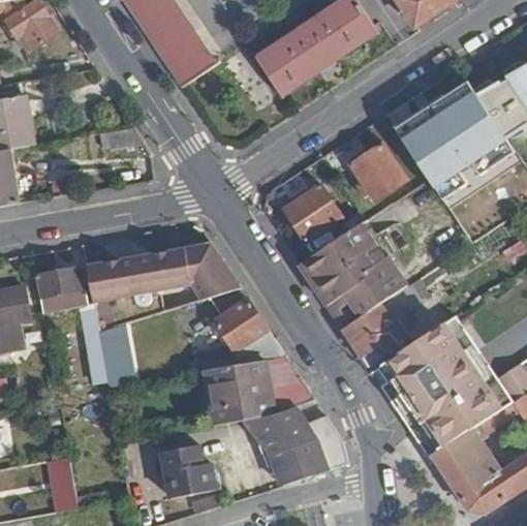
[(62,33),(39,1),(29,8),(24,0),(17,0),(0,3),(0,23),(6,23),(30,56),(62,33)]
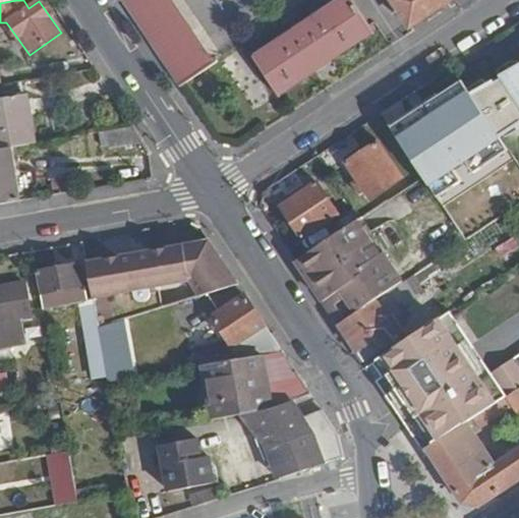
[(120,0),(177,84),(212,62),(170,0),(120,0)]
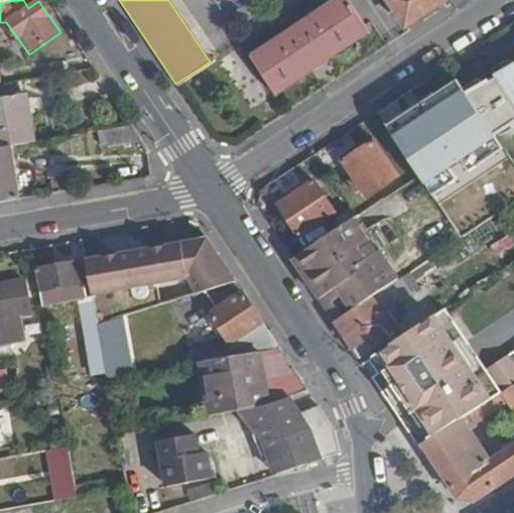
[(273,94),(368,31),(347,0),(330,0),(248,54),(273,94)]
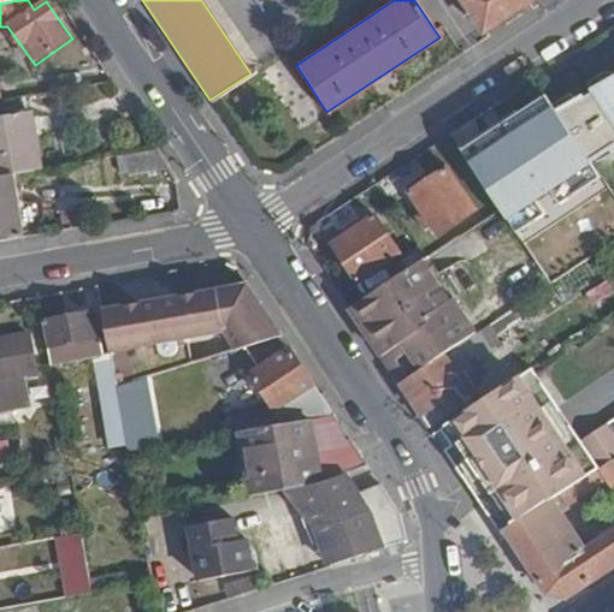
[(459,0),(482,33),(530,0),(459,0)]
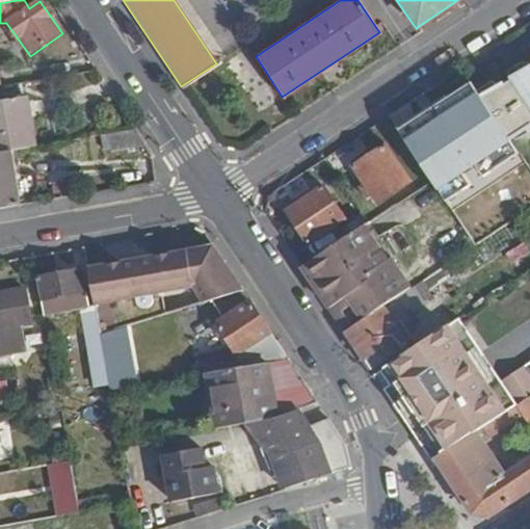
[(512,134),(529,122),(529,63),(526,67),(528,70),(494,91),(487,83),(472,94),(498,133),(507,126),(512,134)]
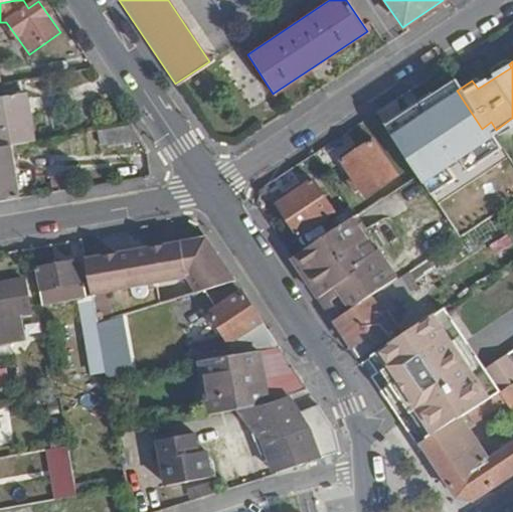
[(33,141),(26,93),(0,97),(0,147),(10,146),(33,141)]
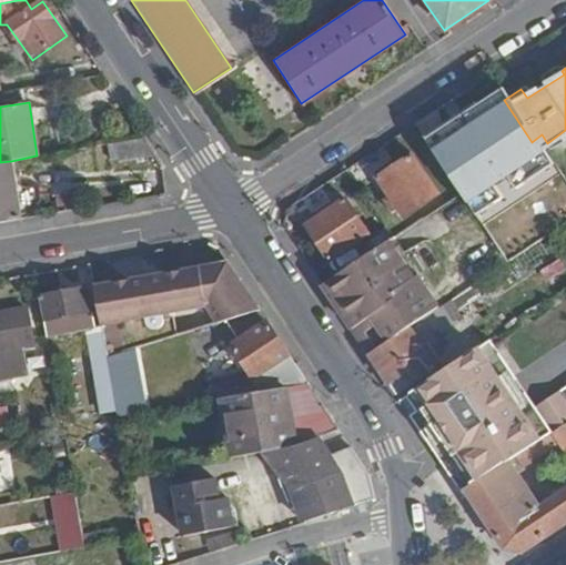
[(519,160),(494,119),(435,158),(455,187),(472,174),(479,187),(519,160)]
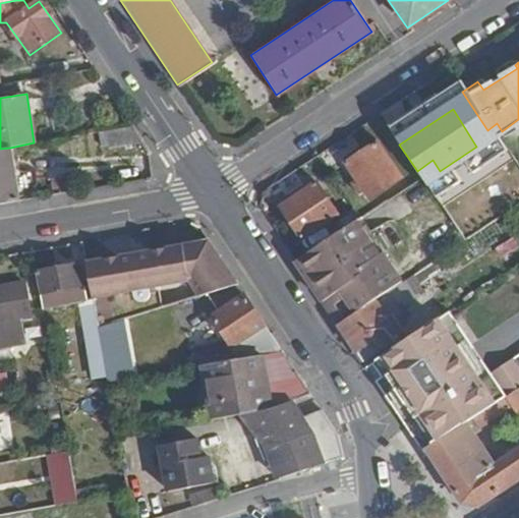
[(134,142),(132,125),(103,131),(106,148),(134,142)]
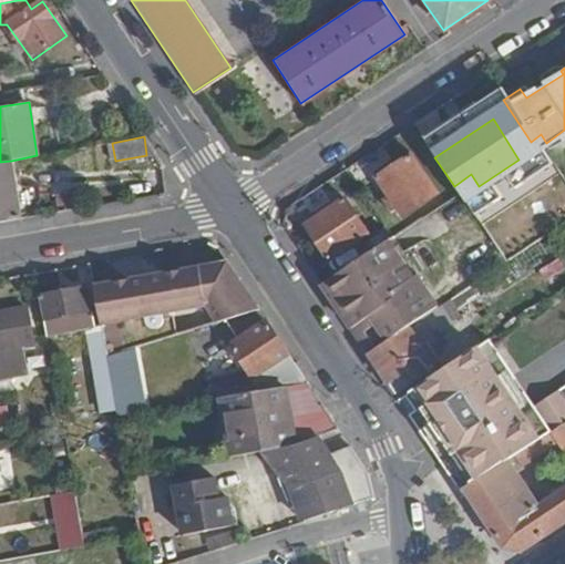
[(433,193),(408,153),(373,176),(399,216),(433,193)]
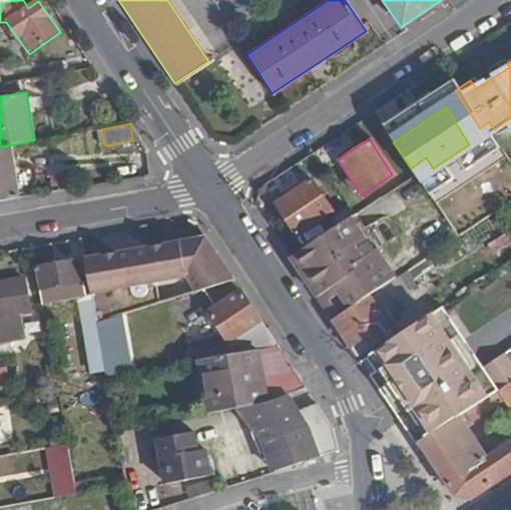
[(0,201),(19,198),(10,145),(0,146),(0,201)]
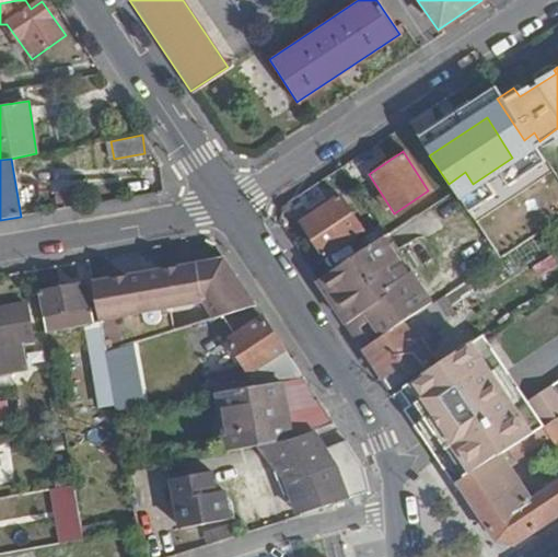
[(322,255),(359,230),(336,195),(300,221),(322,255)]
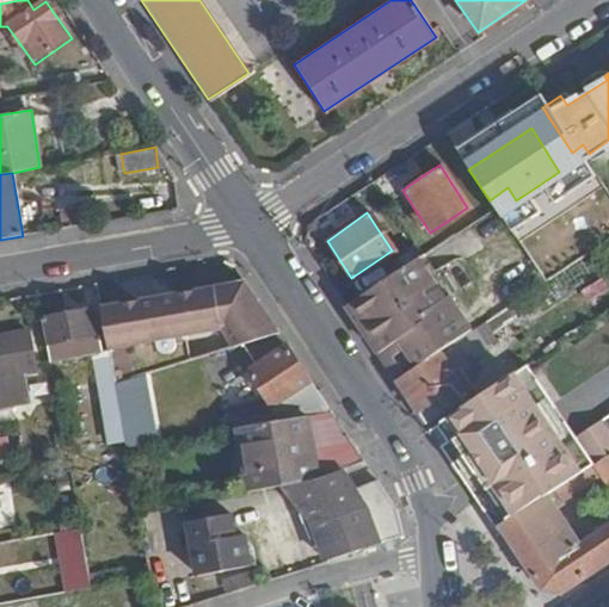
[(457,336),(468,328),(417,254),(343,303),(393,378),(444,344),(457,336)]
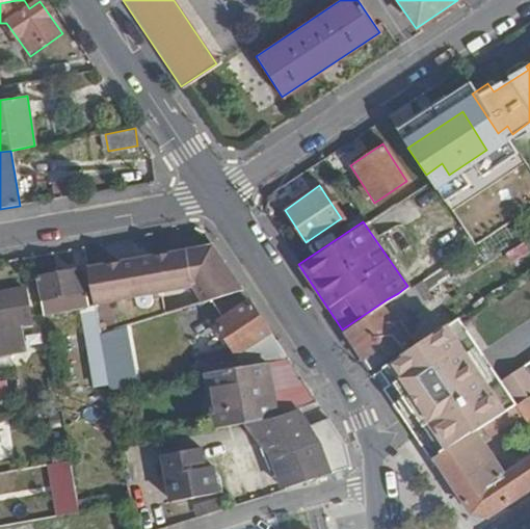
[(244,291),(214,246),(129,261),(126,263),(90,269),(99,319),(102,336),(166,316),(161,298),(208,283),(219,299),(244,291)]
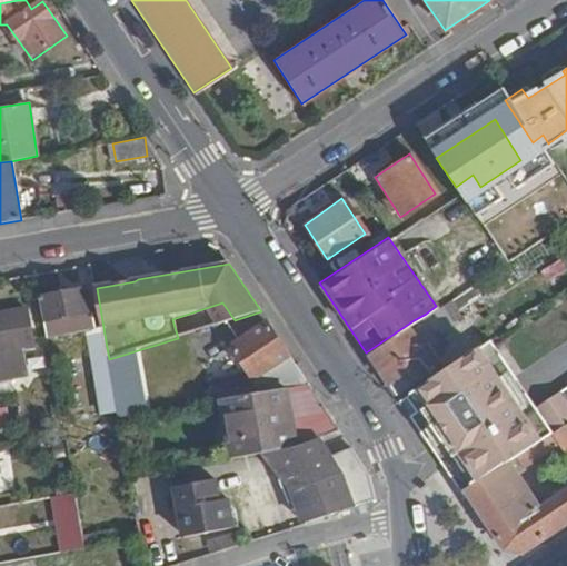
[(453,310),(484,289),(477,279),(436,306),(426,314),(434,326),(454,313),(453,310)]
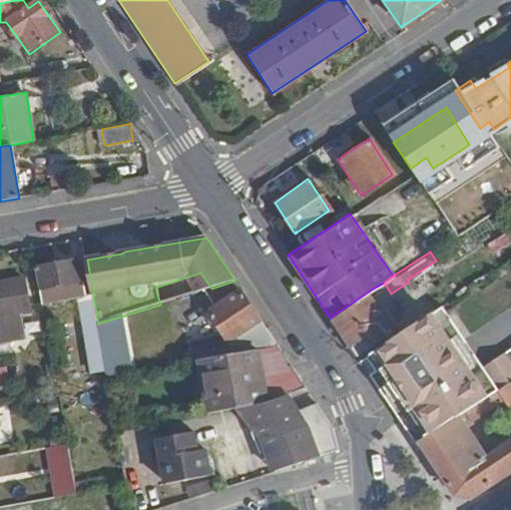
[(86,297),(79,262),(37,270),(42,305),(86,297)]
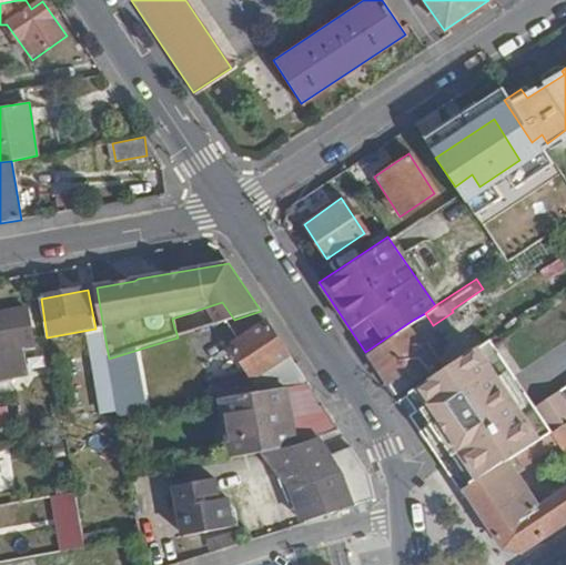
[(17,355),(16,350),(32,345),(27,312),(0,316),(0,379),(24,374),(21,354),(17,355)]
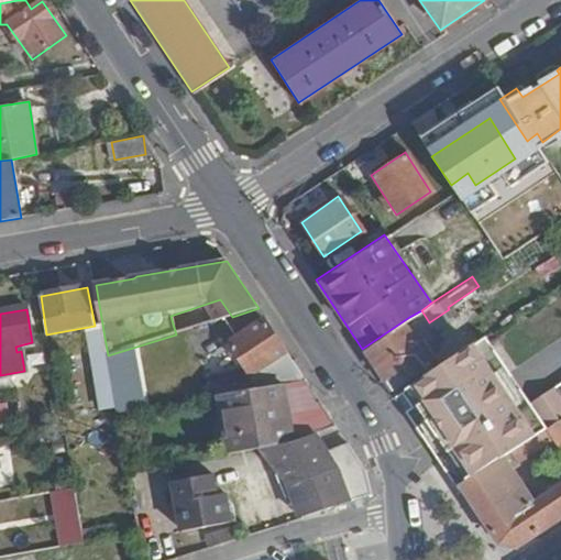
[(437,358),(409,317),(362,349),(383,379),(403,365),(409,375),(437,358)]
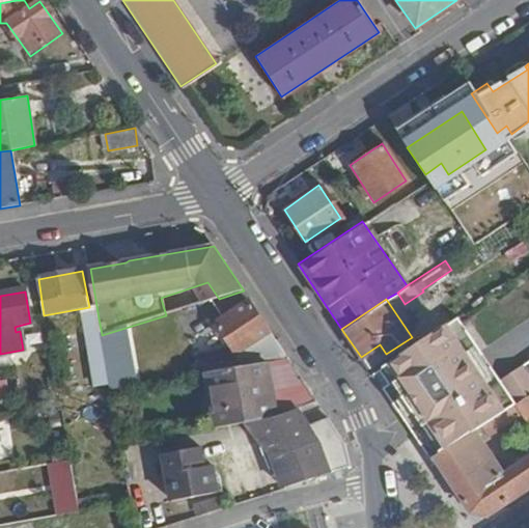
[(288,357),(250,301),(218,324),(246,365),(288,357)]
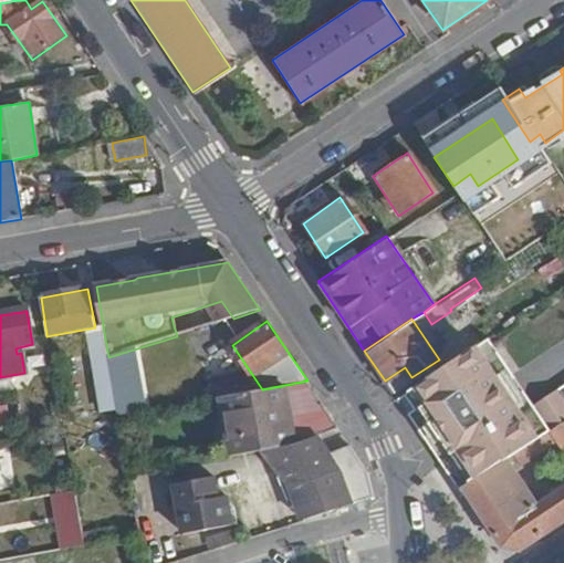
[(460,486),(563,416),(563,415),(563,397),(557,387),(532,403),(488,336),(405,392),(415,406),(406,413),(457,488),(460,486)]
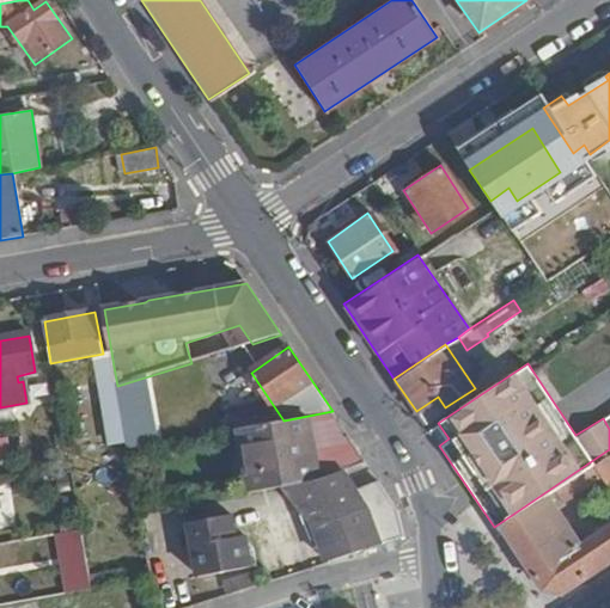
[(117,386),(114,367),(98,370),(111,446),(121,444),(122,455),(129,454),(117,386)]
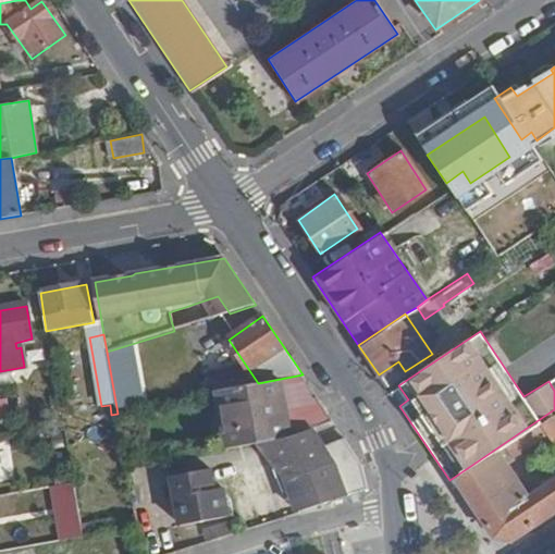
[(304,378),(280,382),(291,440),(316,434),(340,430),(321,403),(304,378)]
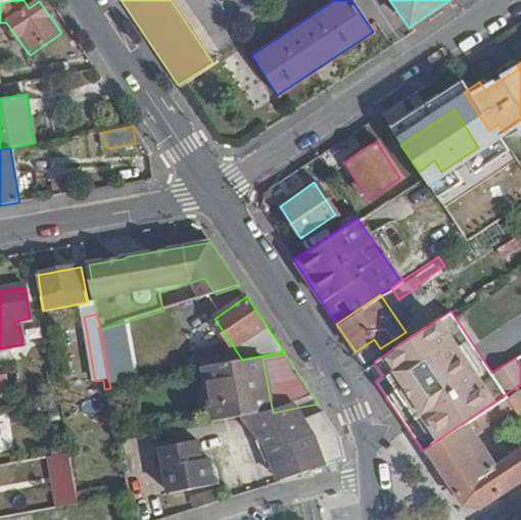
[(273,413),(263,359),(198,370),(208,424),(245,417),(273,413)]
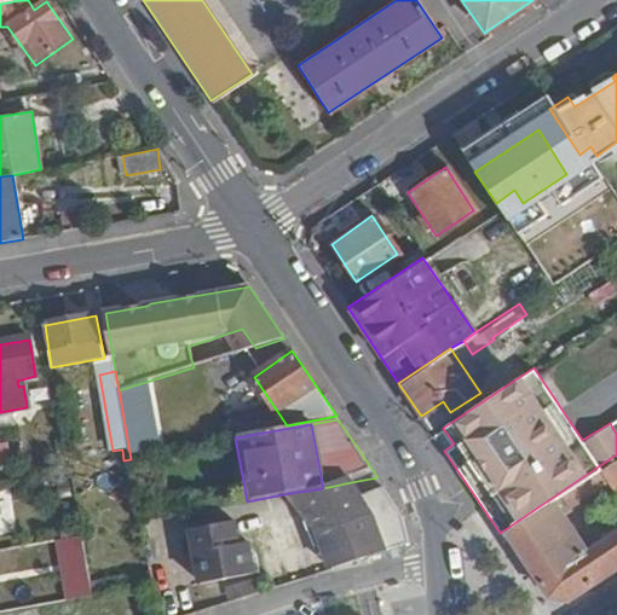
[(616,532),(583,555),(557,515),(607,481),(612,489),(616,486),(616,454),(503,531),(547,595),(566,598),(616,564),(616,532)]
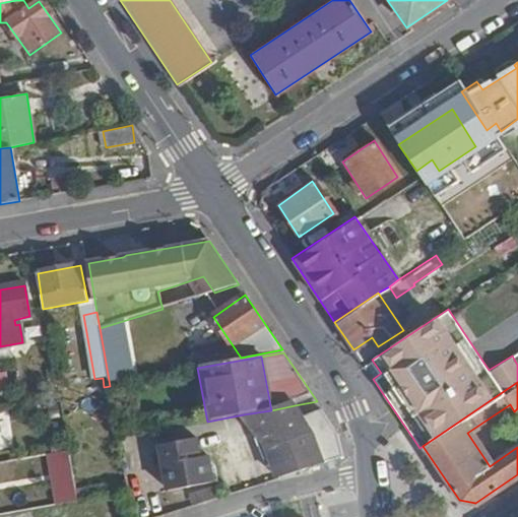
[(341,439),(323,411),(302,415),(295,405),(271,410),(244,414),(259,438),(264,437),(279,478),(345,457),(341,439)]
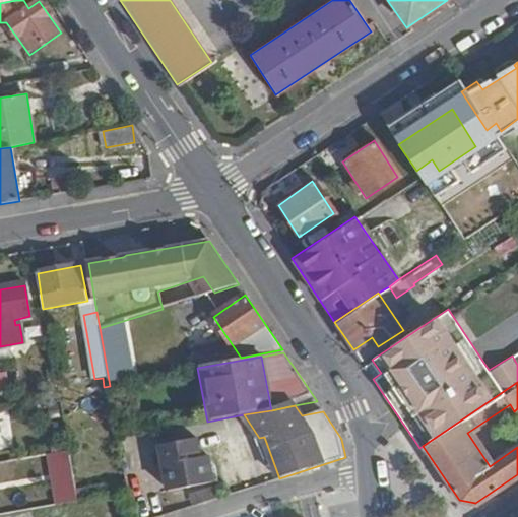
[(213,480),(210,456),(201,457),(198,440),(162,446),(169,488),(213,480)]
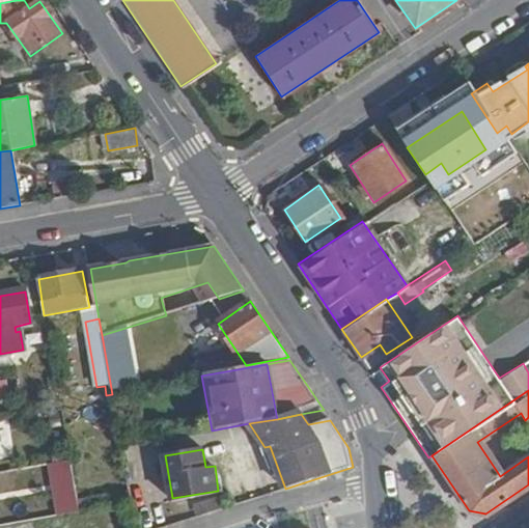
[(53,509),(73,508),(67,456),(49,459),(53,509)]
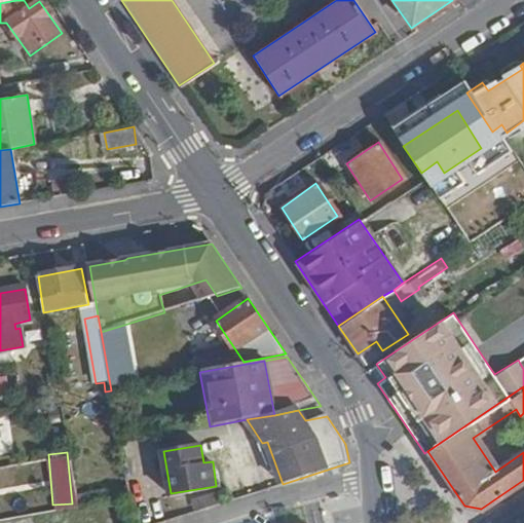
[(131,500),(128,486),(74,496),(77,510),(131,500)]
